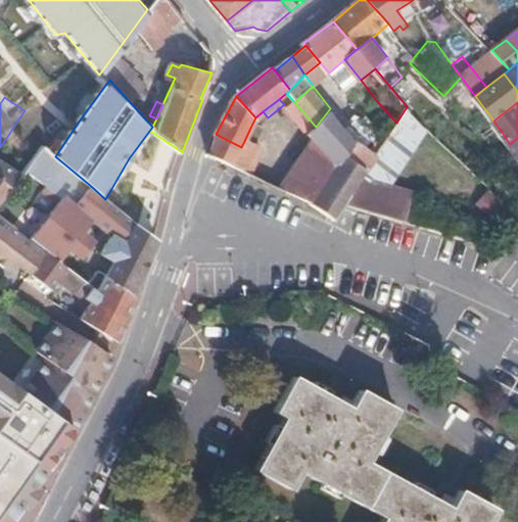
[(316,127),(310,134),(311,135),(316,140),(337,164),(343,155),(354,139),(330,108),(316,127)]
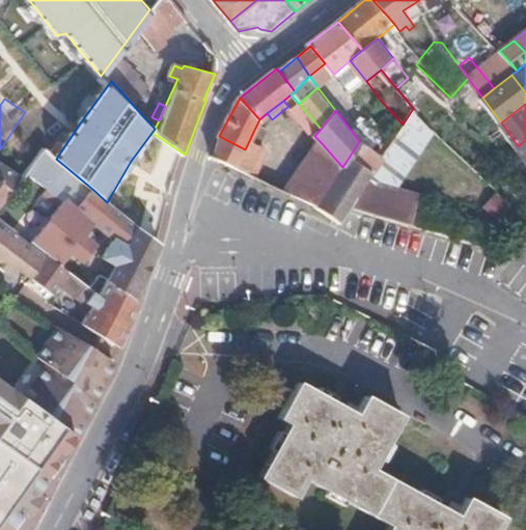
[(403,124),(393,139),(382,155),(387,158),(417,114),(412,110),(403,124)]
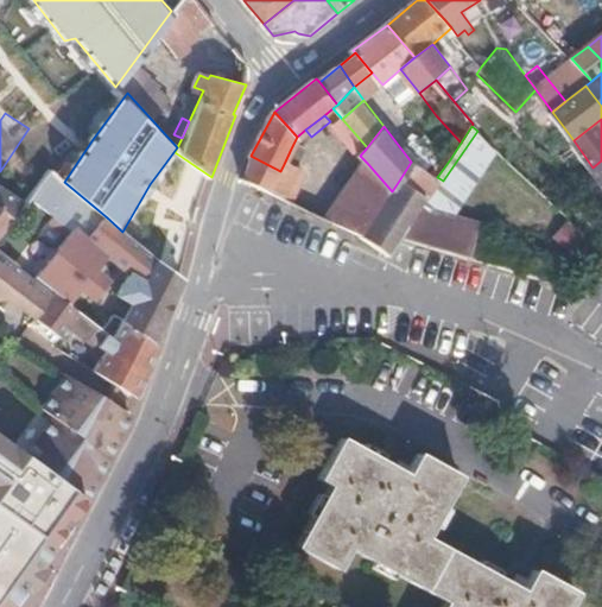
[(450,159),(429,147),(418,165),(437,177),(450,159)]
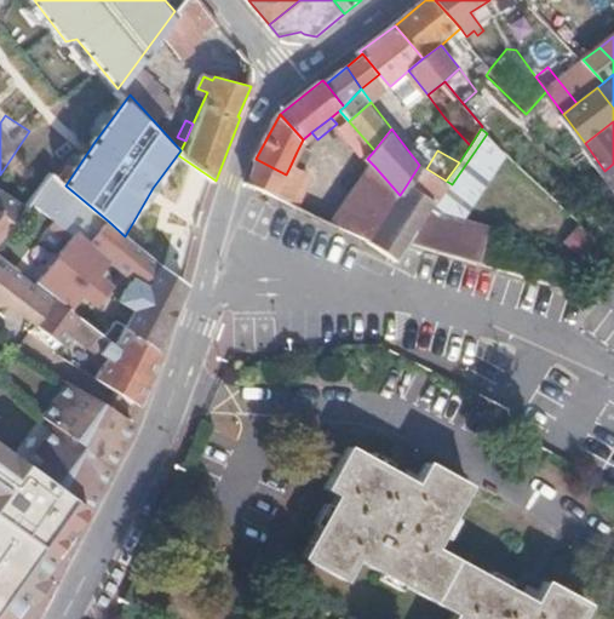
[(305,155),(297,152),(290,167),(297,172),(305,155)]
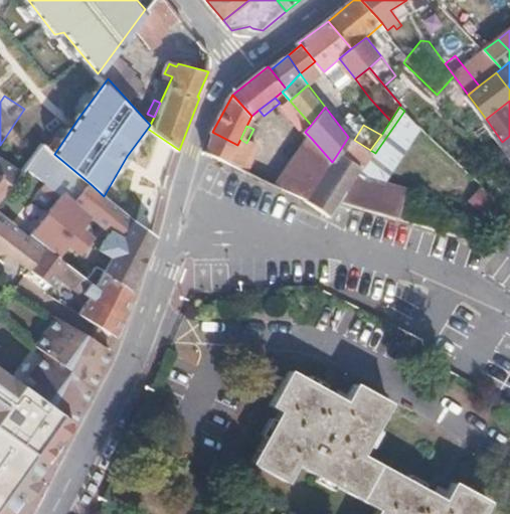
[(302,129),(297,134),(301,138),(306,133),(305,132),(302,129)]
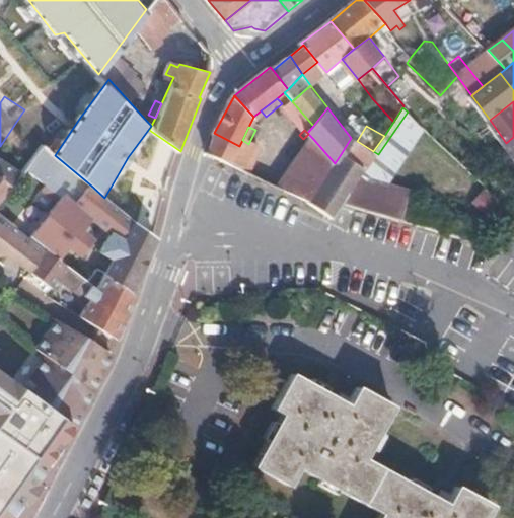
[(239,146),(214,133),(209,153),(232,163),(239,146)]
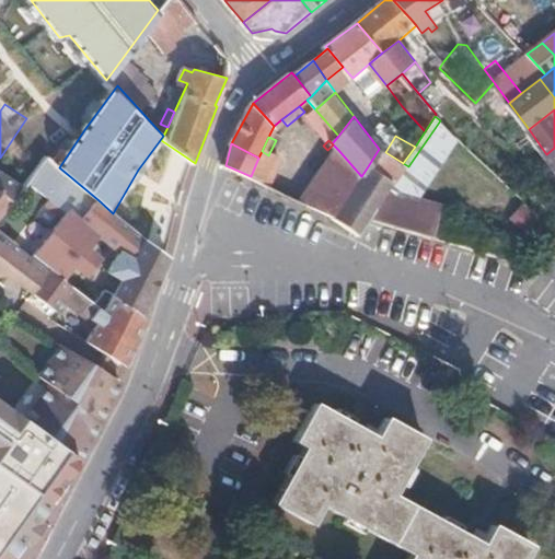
[(385,152),(379,149),(368,166),(391,183),(403,163),(385,152)]
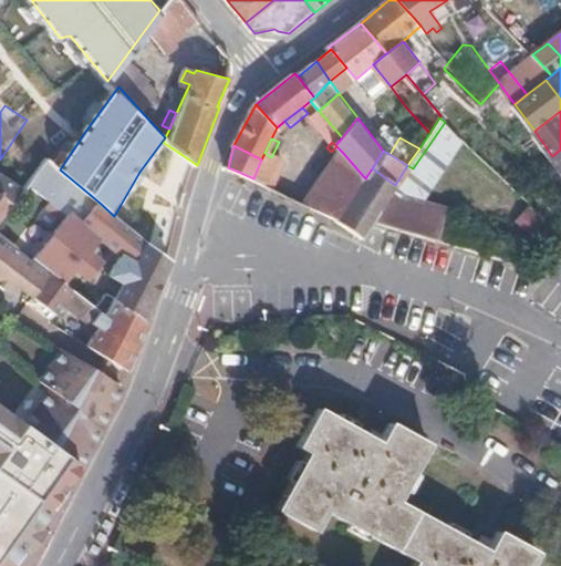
[(365,178),(342,152),(304,203),(326,213),(339,218),(365,178)]
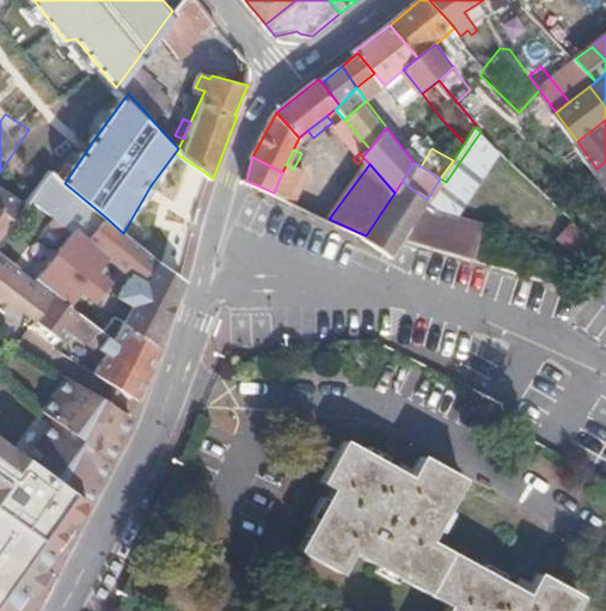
[(286,165),(282,172),(274,193),(294,202),(307,176),(293,170),(286,165)]
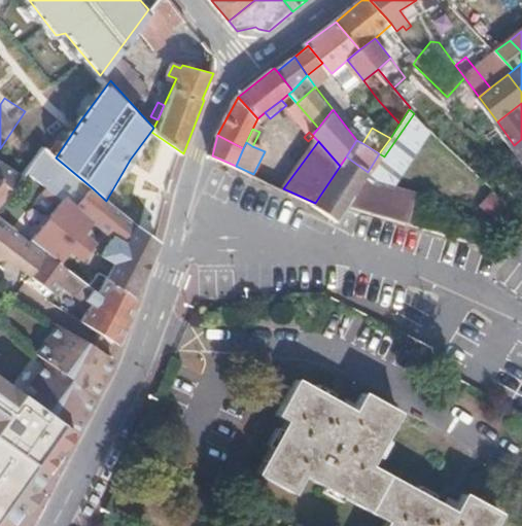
[(44,148),(30,166),(48,183),(64,165),(56,158),(44,148)]
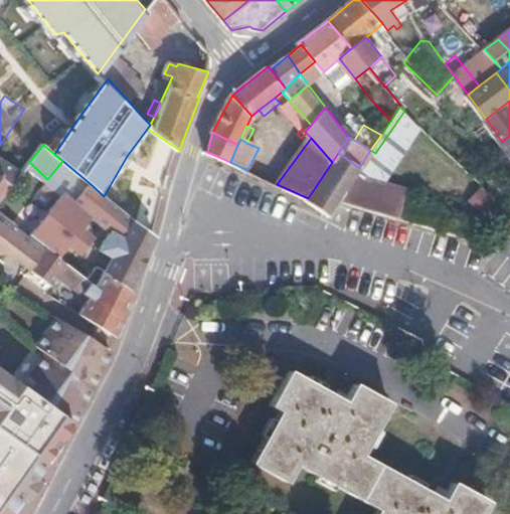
[(338,153),(332,162),(308,198),(329,212),(338,198),(354,175),(359,168),(338,153)]
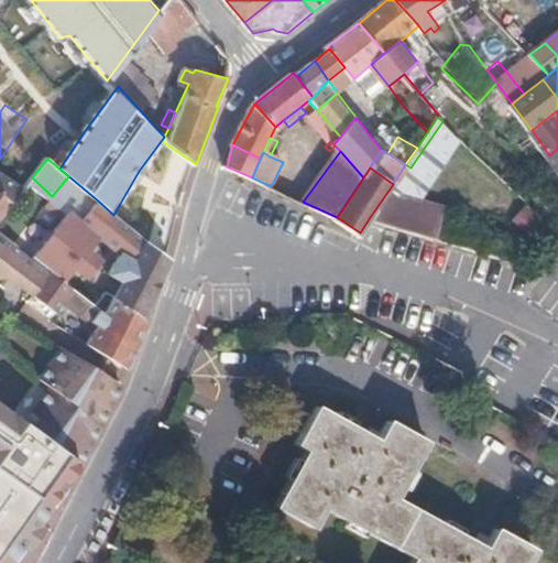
[(24,187),(0,217),(0,227),(37,259),(52,271),(66,283),(88,258),(102,242),(83,224),(76,217),(57,201),(53,202),(50,199),(52,196),(32,177),(24,187)]
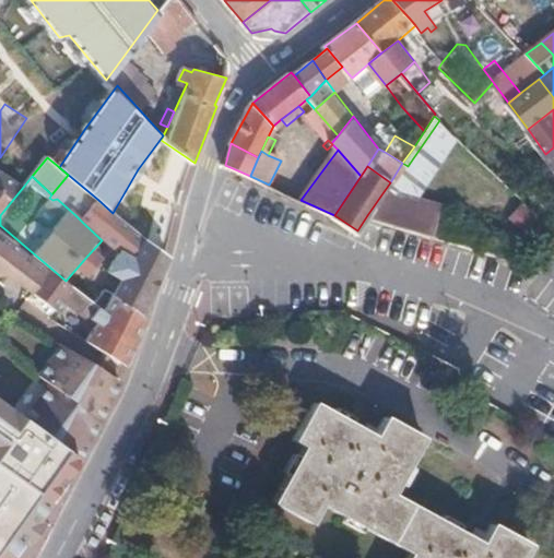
[(516,187),(503,201),(547,241),(553,234),(553,221),(516,187)]
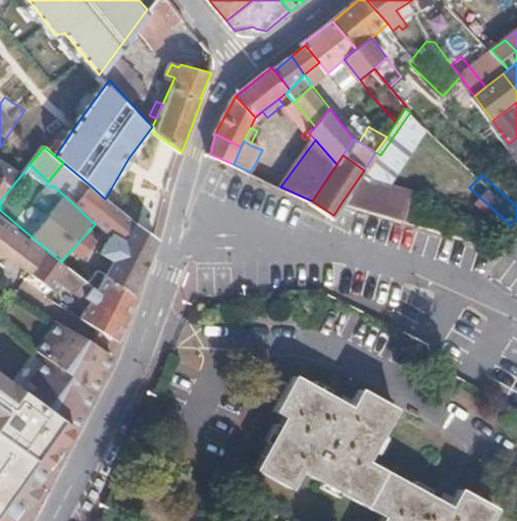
[(410,192),(359,177),(343,201),(402,218),(410,192)]
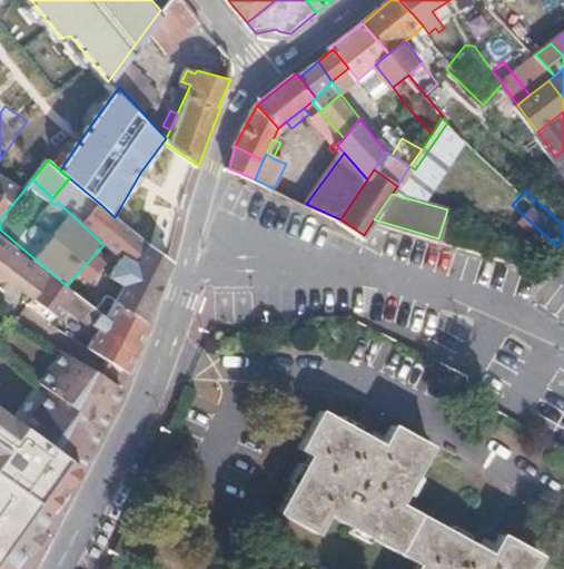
[(100,204),(94,198),(86,208),(92,214),(100,204)]
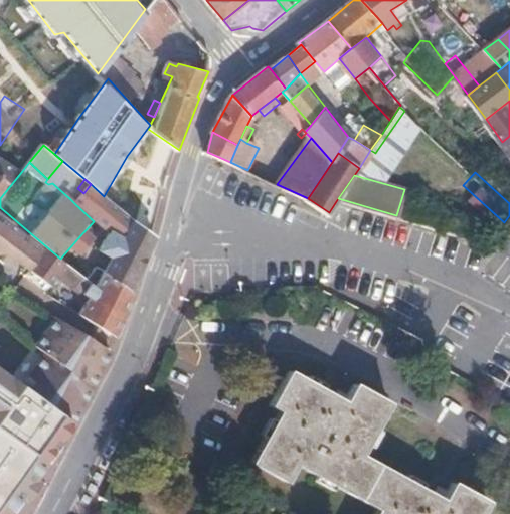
[(94,221),(110,236),(102,252),(114,259),(107,274),(134,287),(157,234),(146,227),(115,205),(104,196),(91,184),(83,193),(80,197),(75,204),(94,221)]
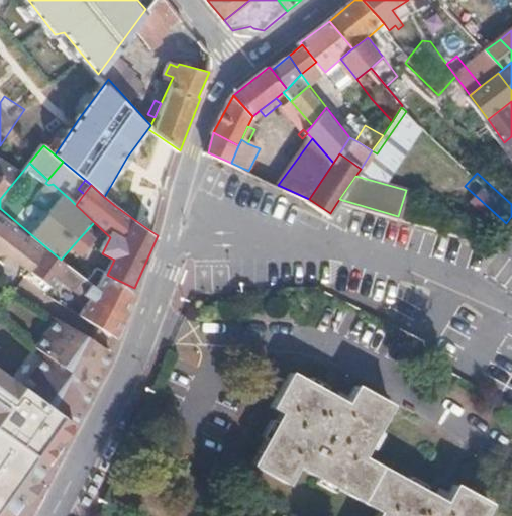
[(81,198),(74,194),(70,199),(76,205),(81,198)]
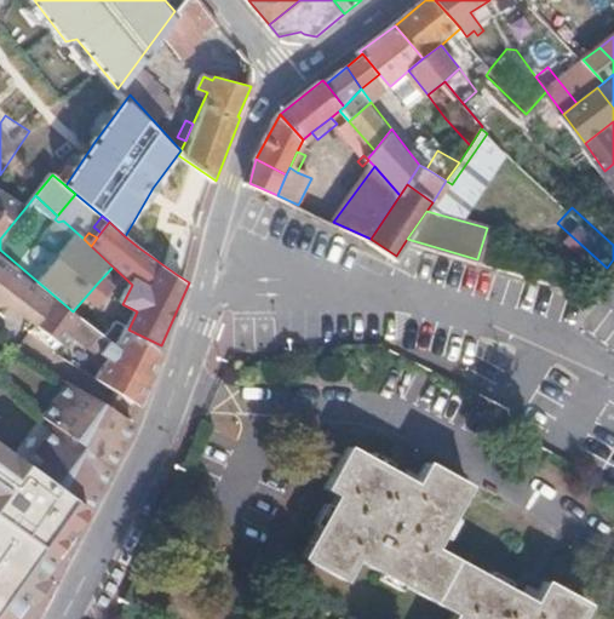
[(0,305),(16,319),(22,310),(41,285),(0,250),(0,305)]
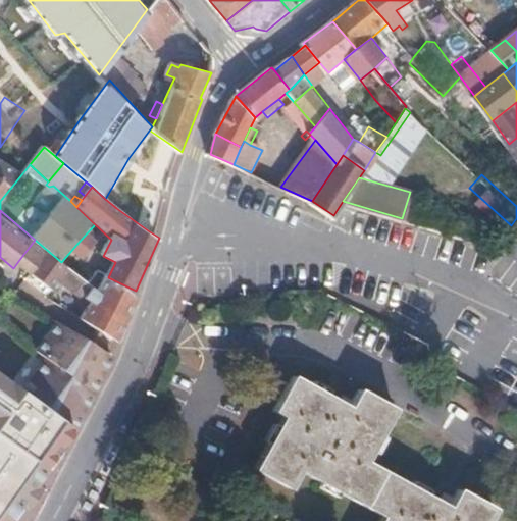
[(90,246),(82,239),(61,262),(70,270),(90,246)]
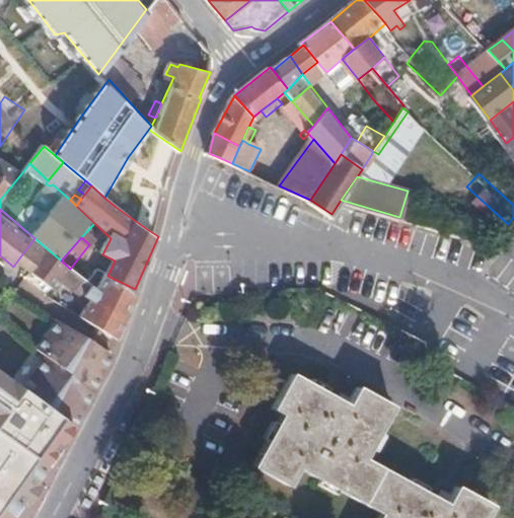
[(48,249),(34,238),(18,260),(32,270),(48,249)]
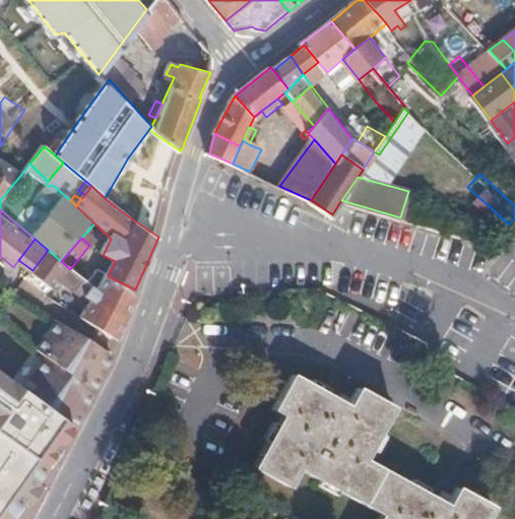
[(61,261),(48,250),(33,270),(55,288),(62,279),(70,269),(61,261)]
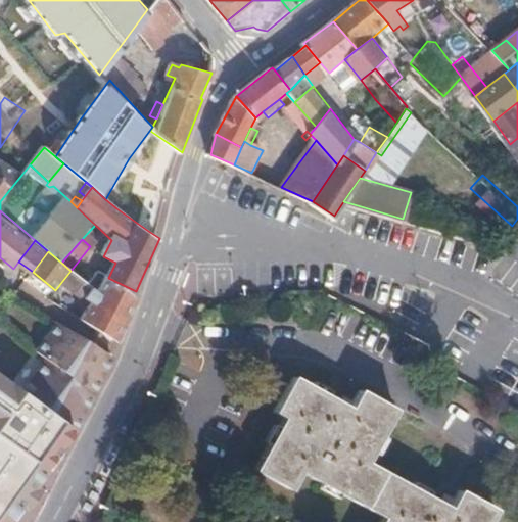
[(71,271),(62,281),(82,291),(88,280),(71,271)]
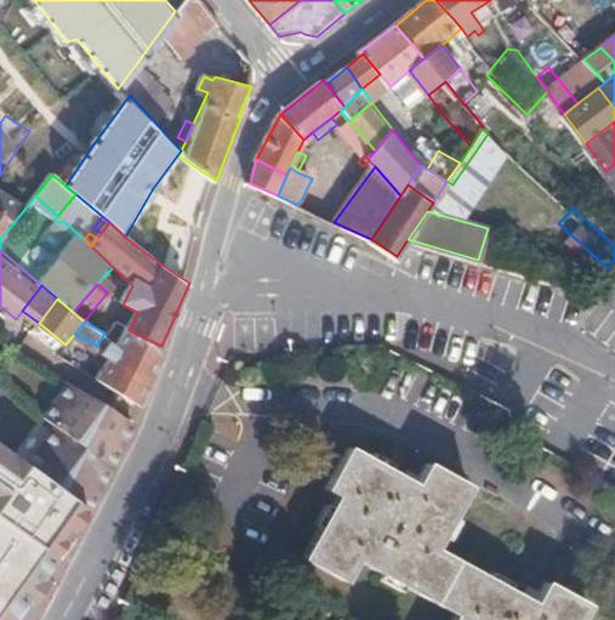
[(109,357),(113,358),(102,382),(143,405),(163,353),(158,352),(161,346),(129,330),(123,342),(104,333),(97,346),(110,354),(109,357)]
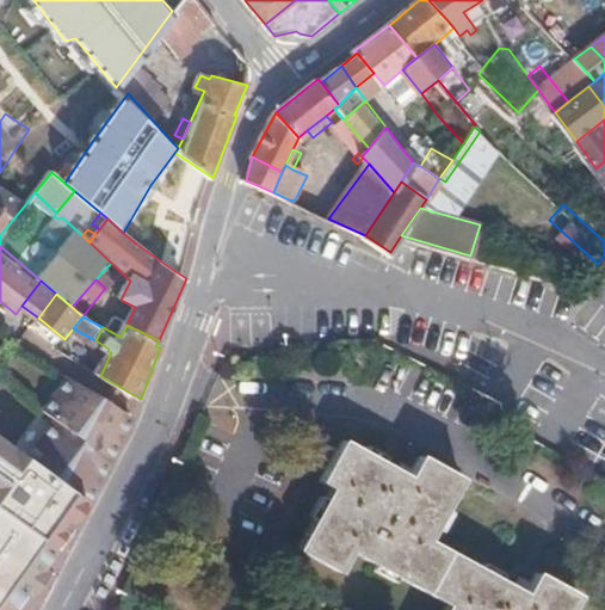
[(141,399),(100,376),(91,395),(125,414),(131,418),(141,399)]
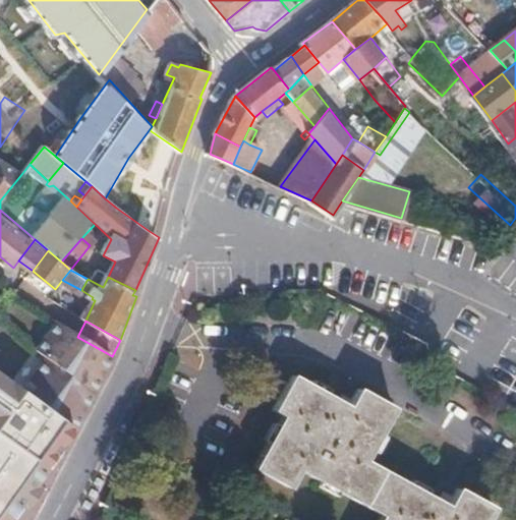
[(36,354),(47,362),(30,387),(78,422),(82,414),(74,409),(87,393),(92,396),(100,380),(93,376),(107,353),(77,337),(57,325),(36,354)]
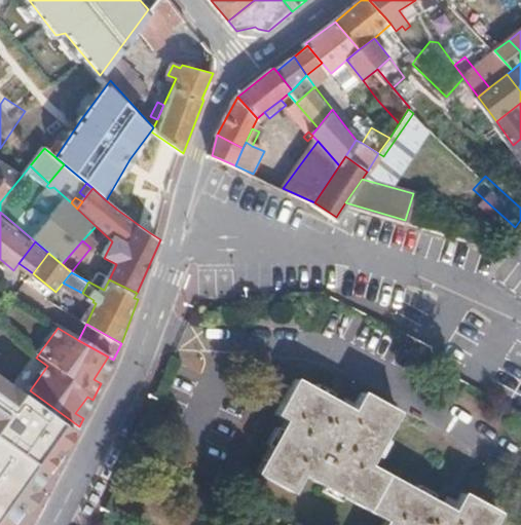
[(0,524),(21,524),(79,426),(30,390),(0,368),(0,524)]
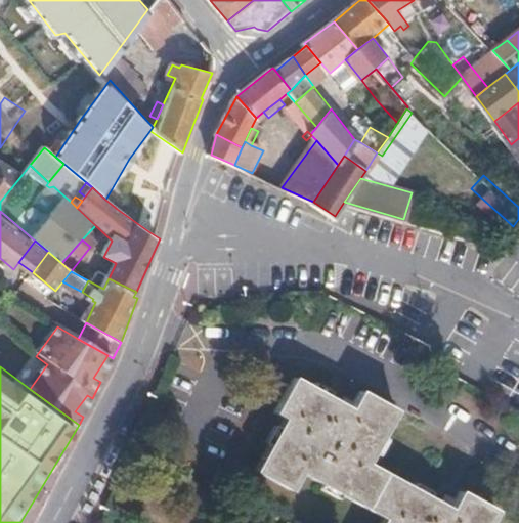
[(305,474),(386,520),(383,522),(493,522),(502,509),(464,488),(453,506),(373,462),(402,408),(366,389),(356,408),(298,376),(277,413),(285,418),(256,472),(294,493),(305,474)]
